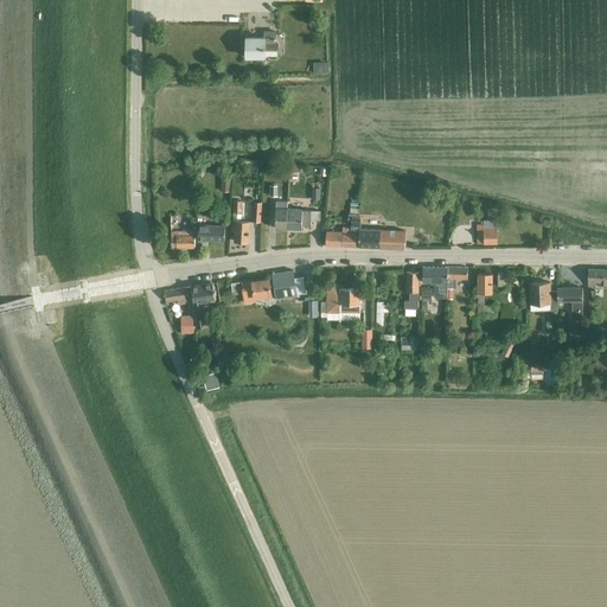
[(276,42),(276,32),(264,32),(264,38),(247,38),(247,57),(256,57),(256,58),(257,61),(262,61),(263,59),(263,57),(266,57),(266,50),(276,50),(279,48),(279,43),(276,42)]
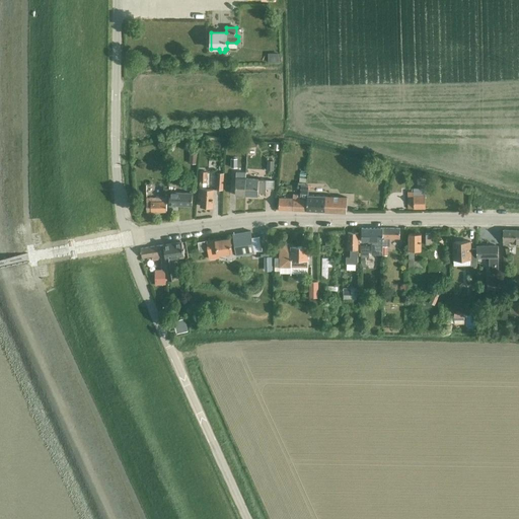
[(279,53),(269,53),(269,62),(279,62),(279,53)]
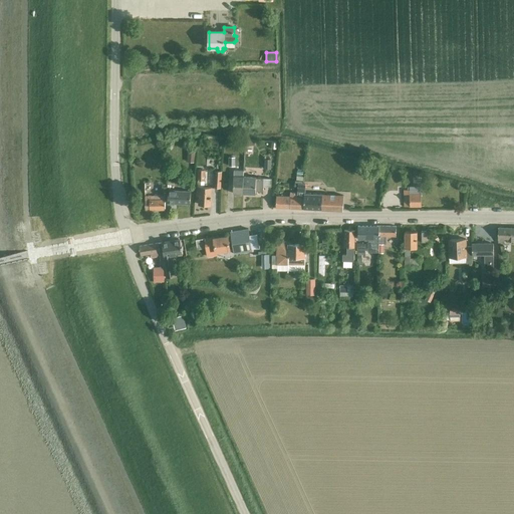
[(211,205),(212,188),(204,187),(205,170),(199,170),(197,195),(199,195),(199,204),(211,205)]
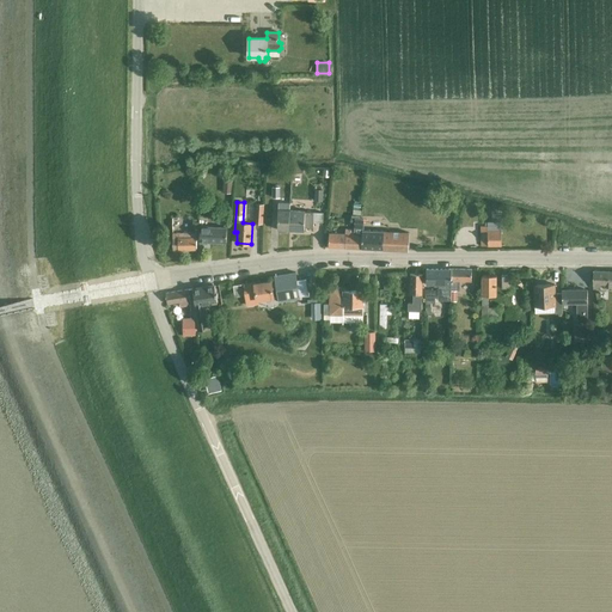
[(289,231),(291,210),(291,203),(279,203),(279,230),(289,231)]
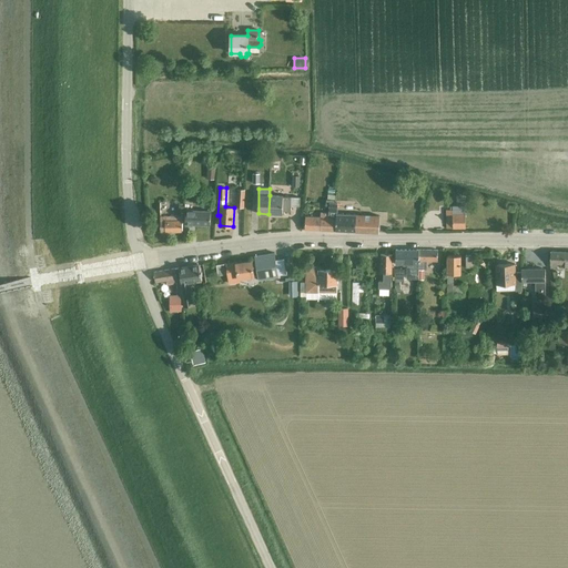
[(283,195),(270,195),(269,214),(283,214),(283,211),(291,212),(291,209),(297,209),(298,198),(283,196),(283,195)]
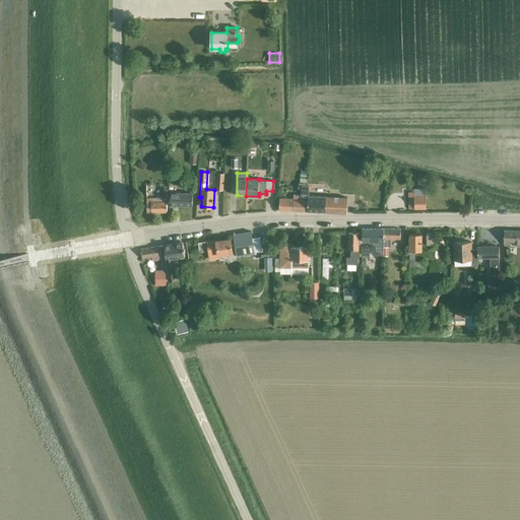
[(152,194),(153,187),(144,185),(142,192),(152,194)]
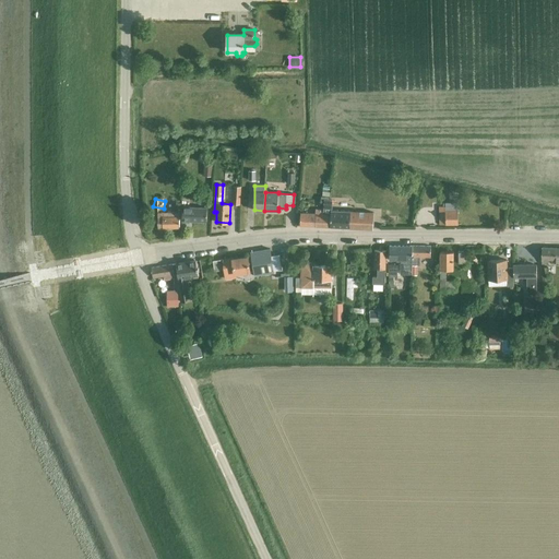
[(324,210),(323,227),(372,229),(373,213),(332,211),(333,200),(324,200),(323,210),(324,210)]
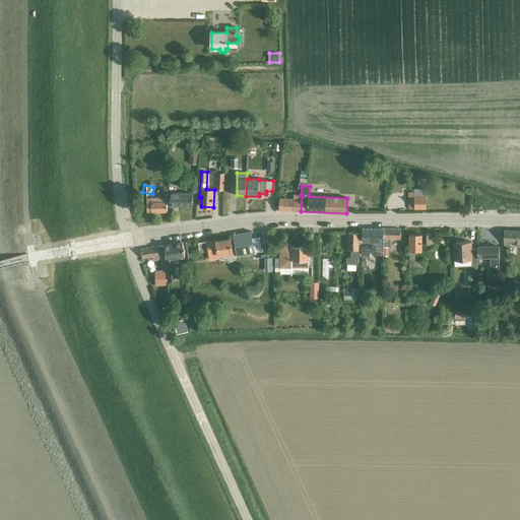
[(414,192),(408,192),(408,196),(409,209),(427,209),(426,196),(428,196),(428,188),(414,188),(414,192)]
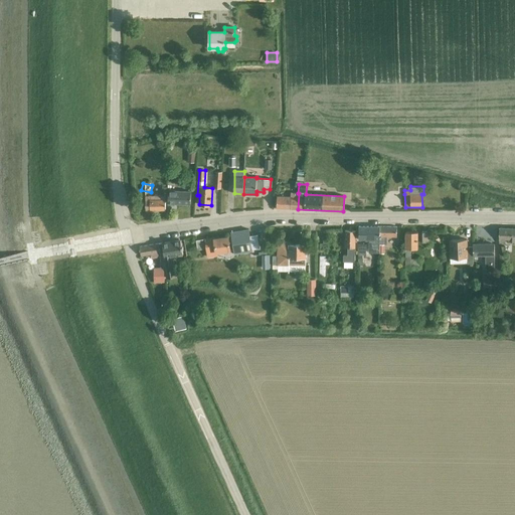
[(168,202),(168,203),(177,203),(177,204),(188,204),(191,204),(191,199),(191,192),(183,191),(169,190),(168,202)]
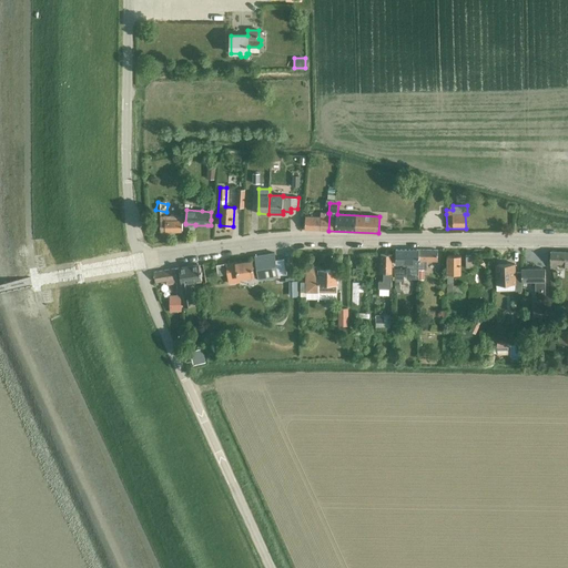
[(305,216),(305,230),(328,231),(330,213),(328,213),(321,213),(321,217),(305,216)]
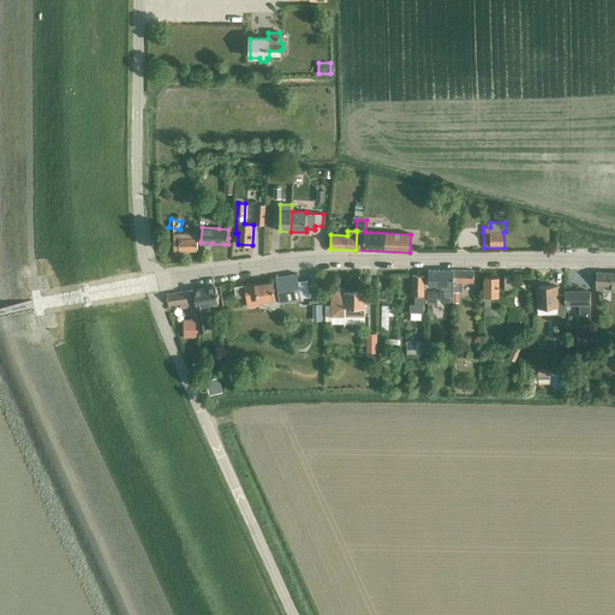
[(174,251),(198,251),(197,234),(174,234),(174,251)]
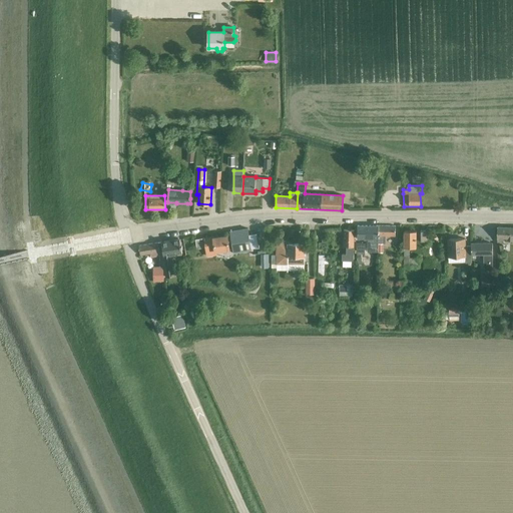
[(379,225),(358,225),(358,230),(358,238),(368,238),(368,251),(378,251),(378,243),(379,225)]
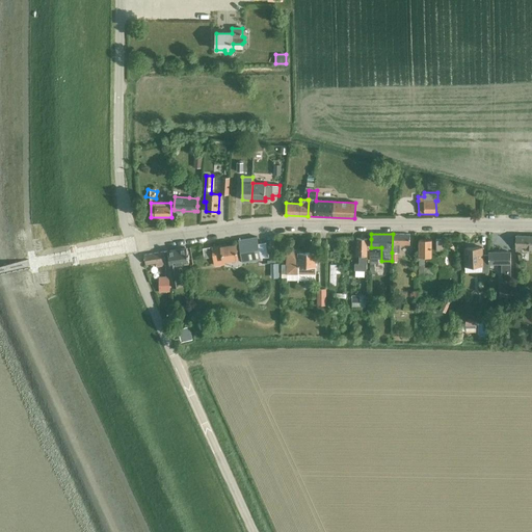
[(393,234),(392,253),(397,253),(397,244),(409,245),(410,234),(393,234)]
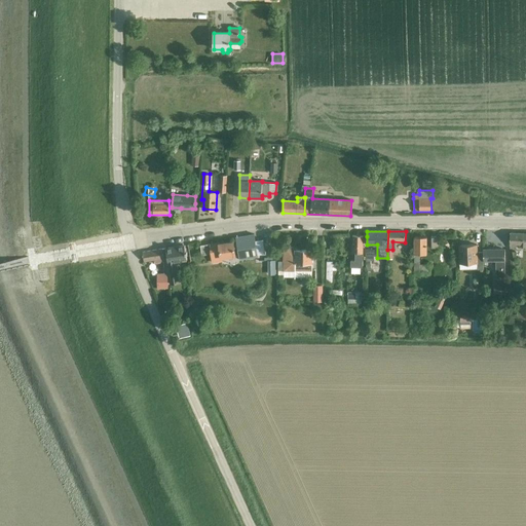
[(525,249),(525,233),(510,233),(510,245),(510,249),(516,249),(516,245),(523,246),(523,250),(525,249)]
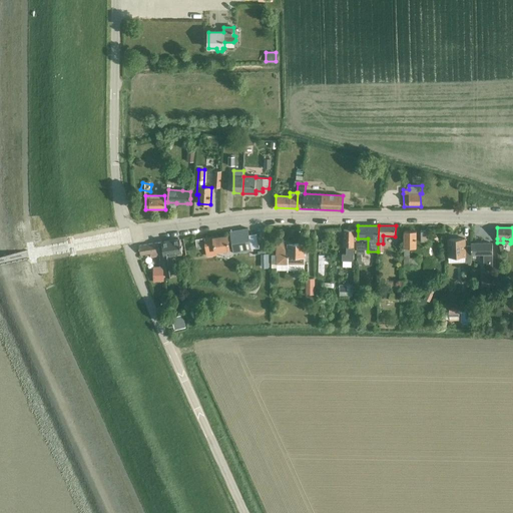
[(233,253),(251,250),(248,228),(230,231),(233,253)]
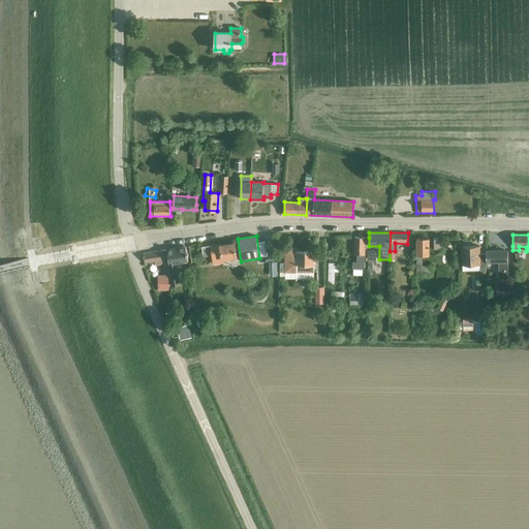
[(354,237),(353,254),(358,254),(358,262),(352,261),(352,269),(365,270),(366,238),(354,237)]
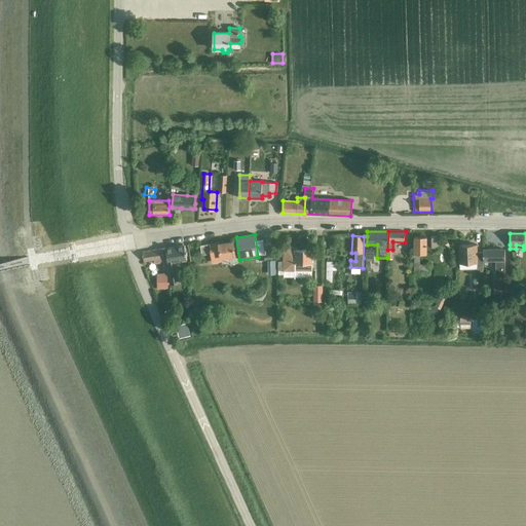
[(430,271),(430,264),(420,264),(420,254),(426,254),(426,236),(415,236),(414,271),(430,271)]
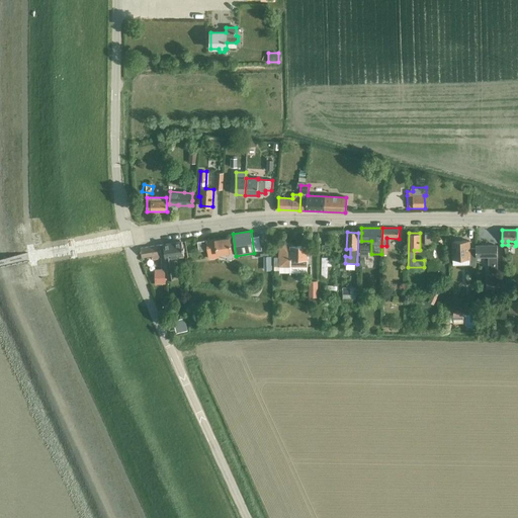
[(218,253),(232,251),(230,238),(217,240),(217,239),(206,240),(209,258),(219,257),(218,253)]
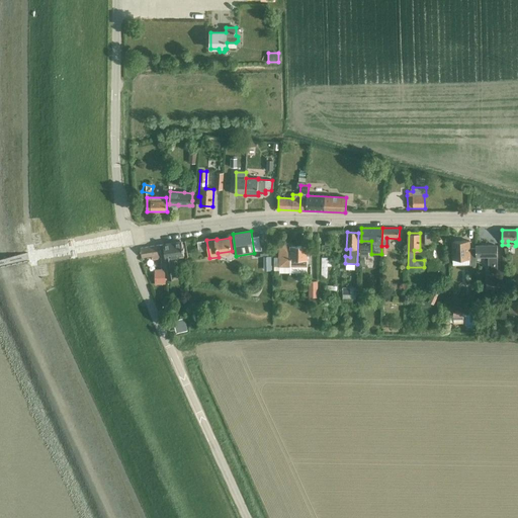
[(163,244),(163,245),(165,252),(165,254),(166,258),(165,259),(168,280),(173,279),(176,278),(174,267),(173,258),(178,257),(184,256),(184,254),(183,250),(184,250),(184,248),(184,247),(183,248),(182,241),(174,243),(164,244),(163,244)]
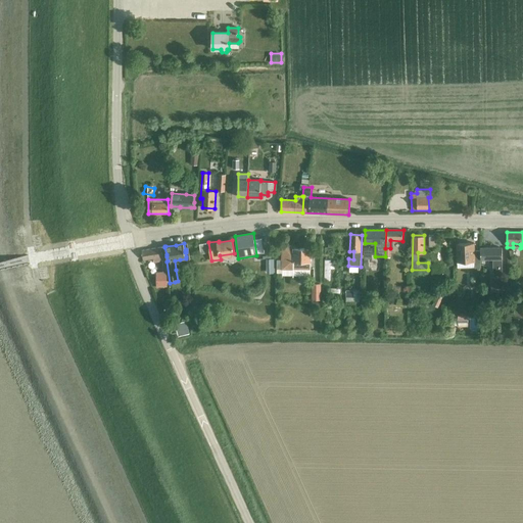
[(200,254),(208,253),(206,243),(199,244),(200,254)]
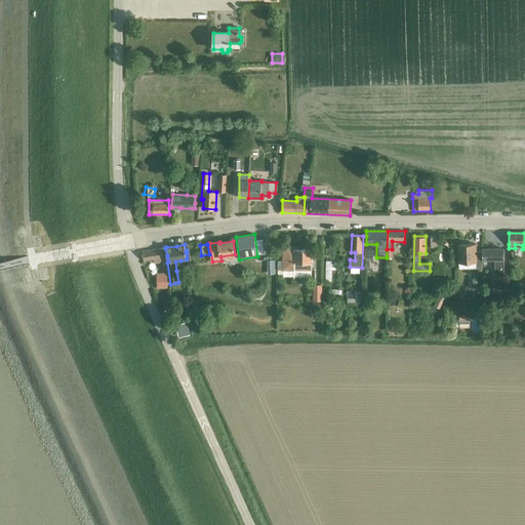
[(476,244),(458,244),(458,263),(458,270),(476,269),(483,269),(483,263),(482,259),(482,252),(476,252),(476,244)]
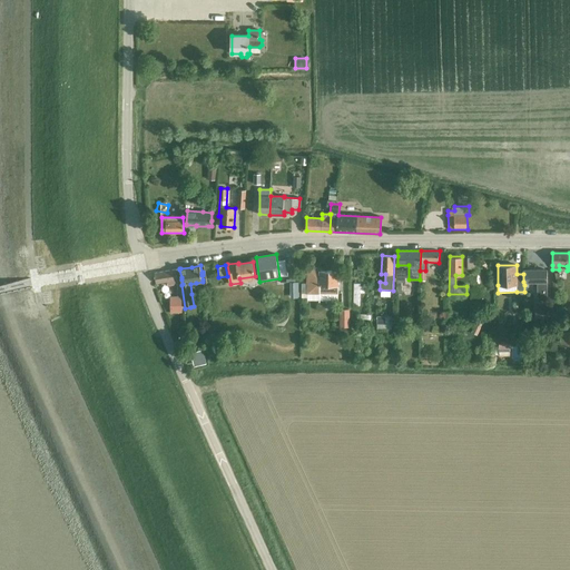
[(307,283),(302,283),(302,297),(307,297),(307,301),(338,301),(338,271),(321,271),(321,268),(308,268),(307,283)]
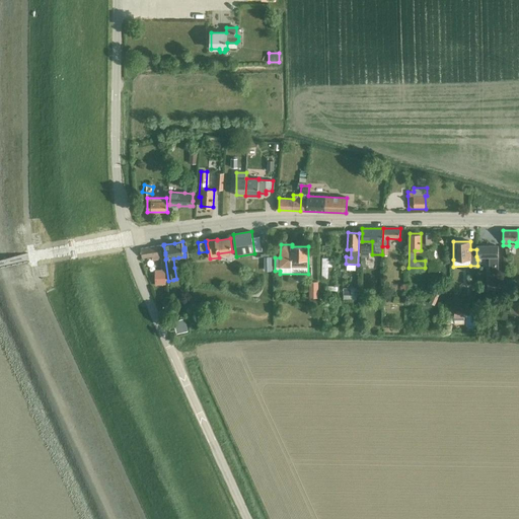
[(163,245),(141,249),(142,253),(142,257),(154,256),(154,260),(161,258),(162,270),(155,270),(155,284),(165,284),(165,271),(165,270),(165,260),(166,258),(165,254),(165,252),(163,245)]
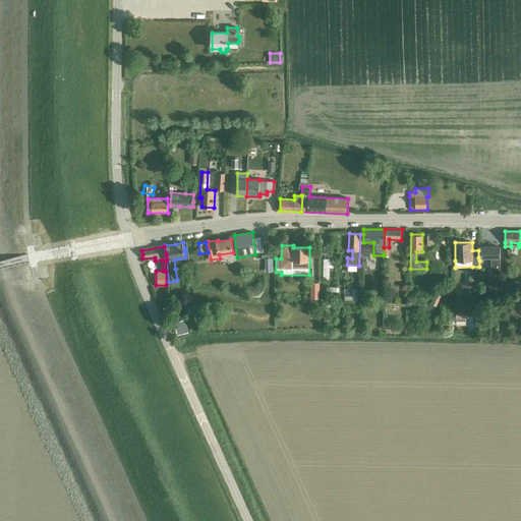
[(501,247),(478,247),(478,250),(478,257),(491,257),(491,272),(500,272),(500,257),(501,257),(501,247)]
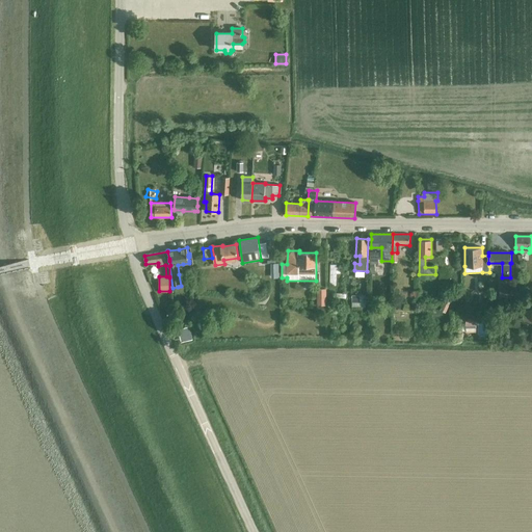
[(510,285),(500,285),(500,296),(510,296),(510,285)]
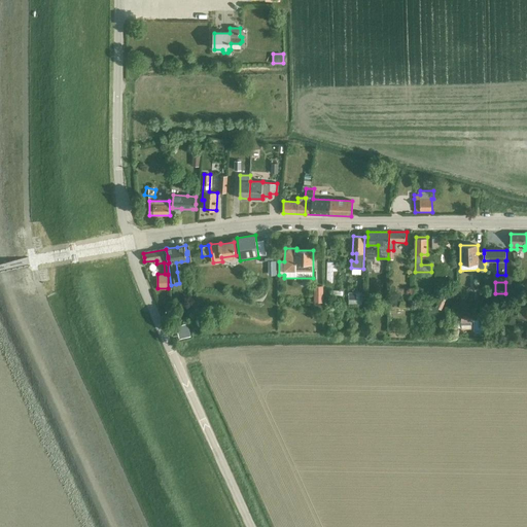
[(323,303),(323,286),(314,286),(314,303),(323,303)]
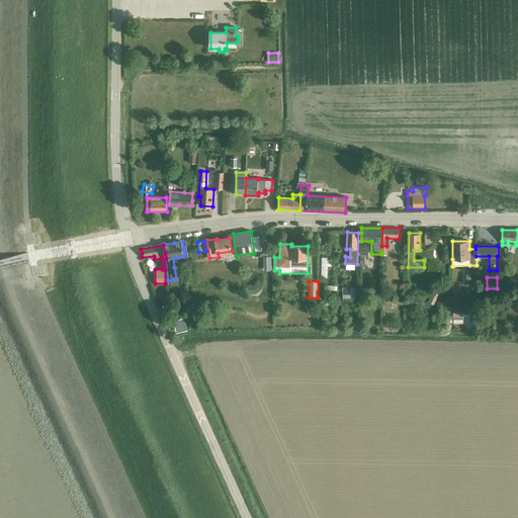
[(356,287),(343,287),(343,298),(356,298),(356,287)]
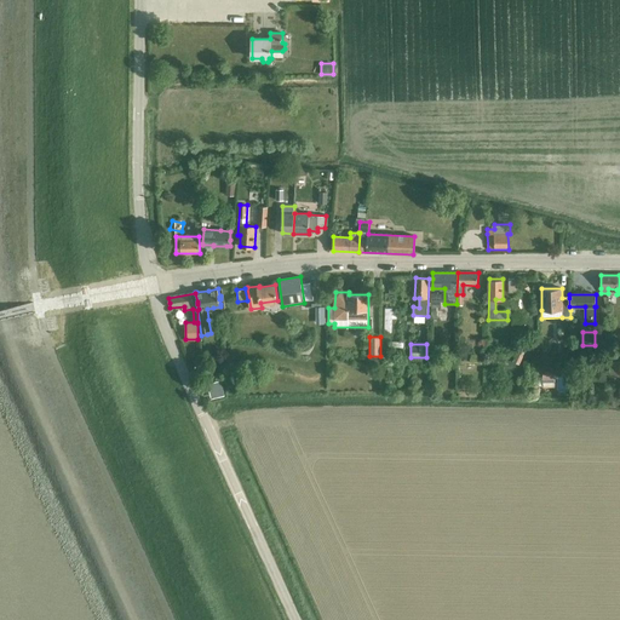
[(520,348),(514,362),(520,363),(524,350),(520,348)]
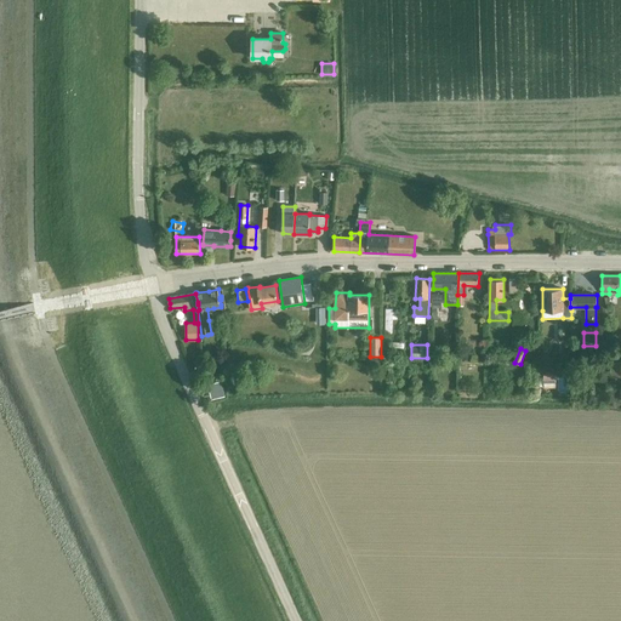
[(611,379),(620,376),(620,362),(609,364),(611,379)]
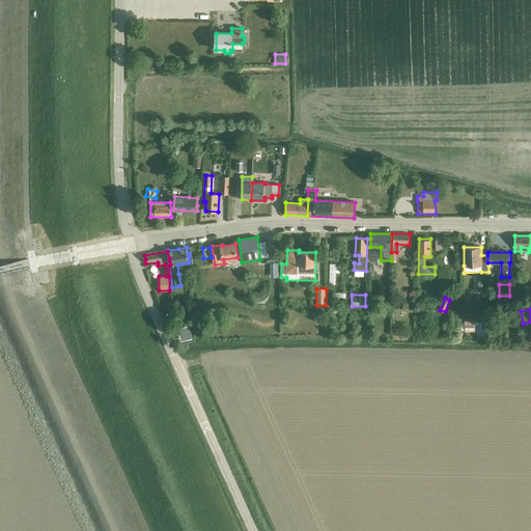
[(476,313),(465,313),(465,332),(476,332),(476,313)]
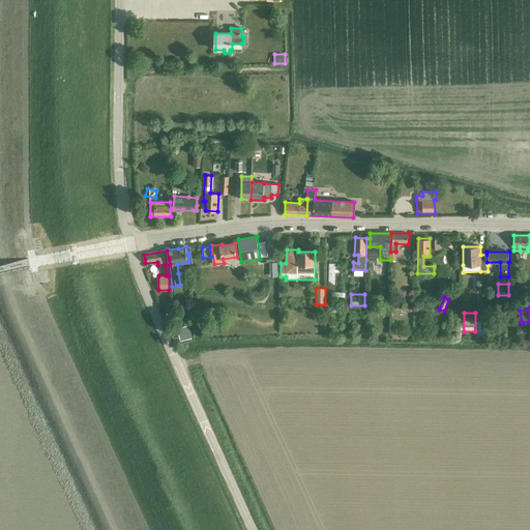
[(179,329),(182,339),(190,336),(187,326),(179,329)]
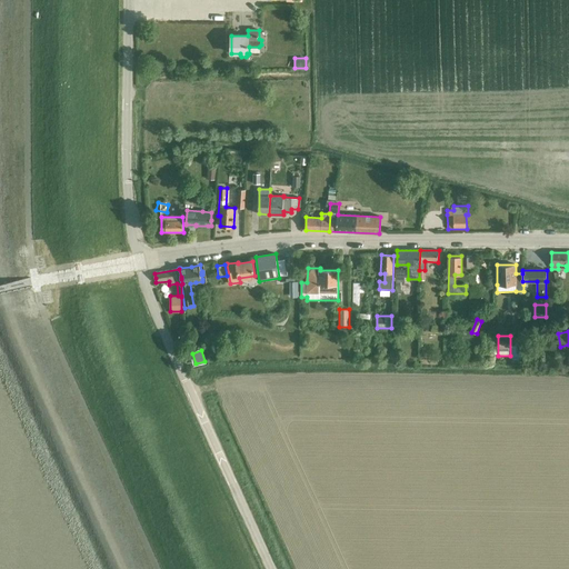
All buildings are outlined.
